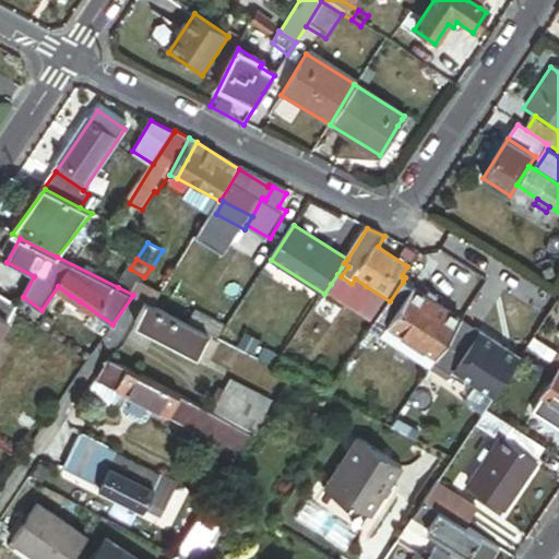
[(348,266),(344,263),(337,274),(341,276),(348,266)]
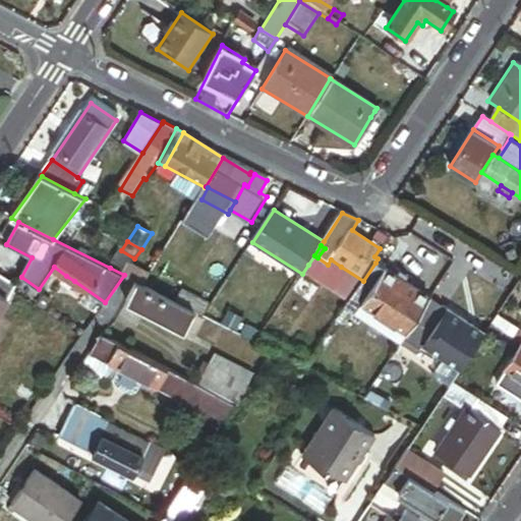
[(110,268),(124,275),(132,263),(134,258),(121,250),(110,268)]
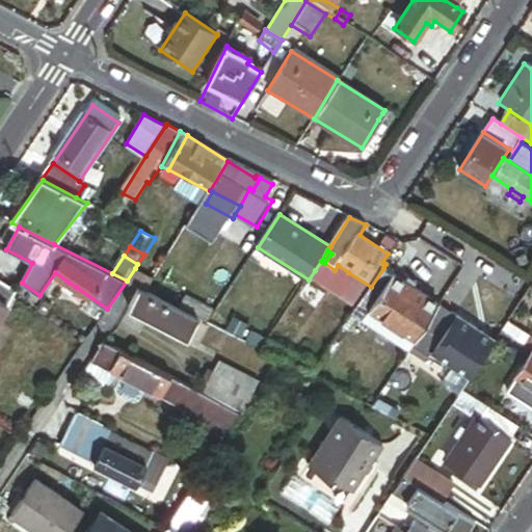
[(324,263),(321,261),(315,270),(339,286),(348,272),(338,265),(335,270),(324,263)]
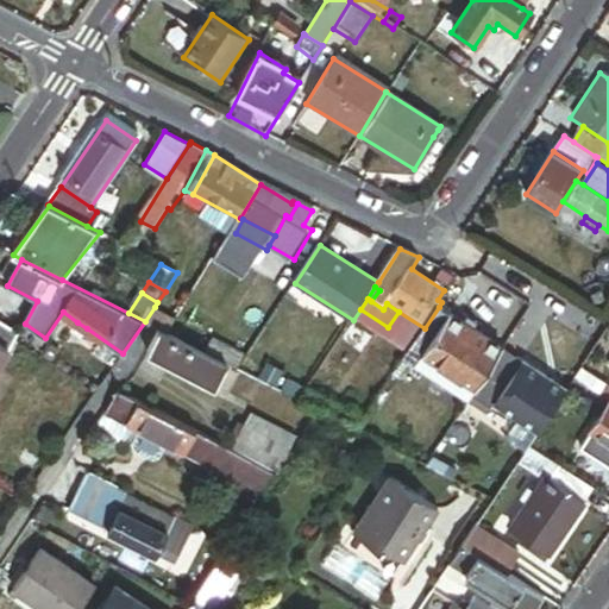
[(177,321),(155,307),(145,321),(163,331),(169,334),(177,321)]
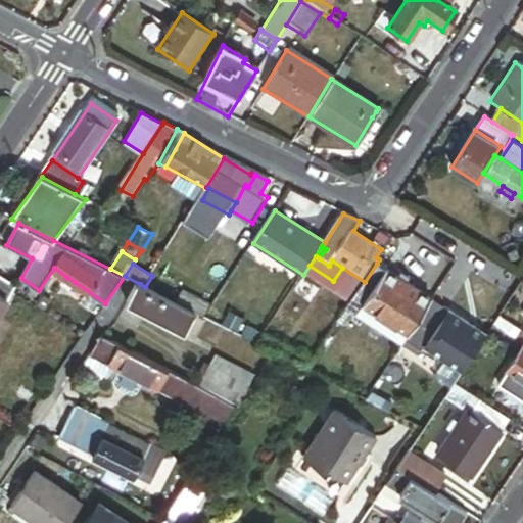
[(365,282),(347,308),(431,363),(462,319),(377,264),(365,282)]
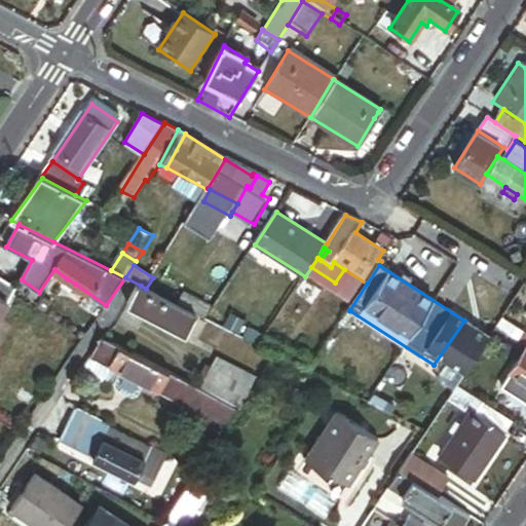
[(16,288),(0,276),(0,298),(8,303),(16,288)]
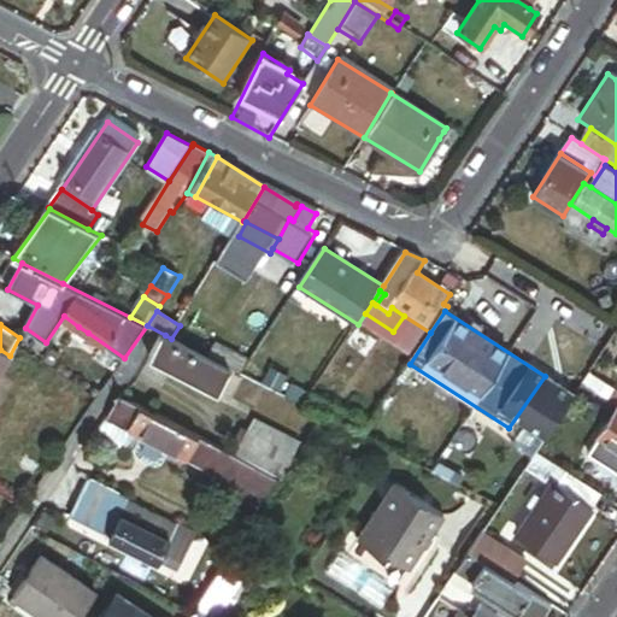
[(84,339),(88,333),(78,327),(75,333),(84,339)]
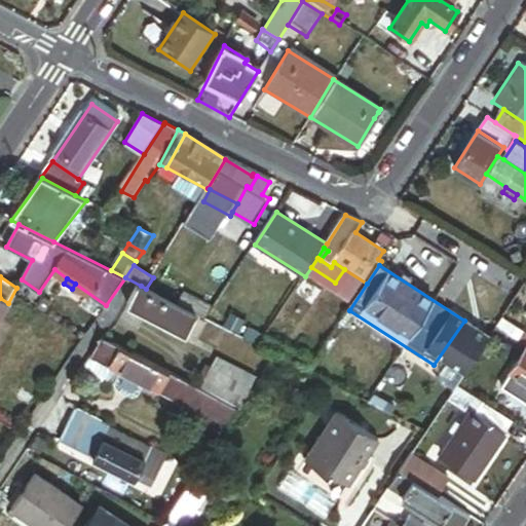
[(177,305),(146,289),(141,286),(130,305),(187,335),(197,315),(177,305)]
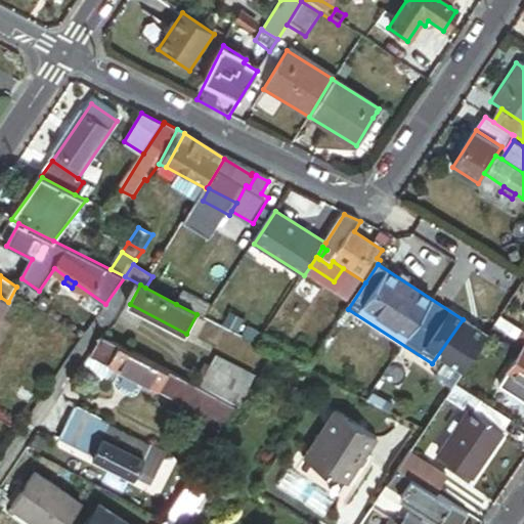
[(182,293),(176,304),(197,314),(204,318),(210,308),(182,293)]
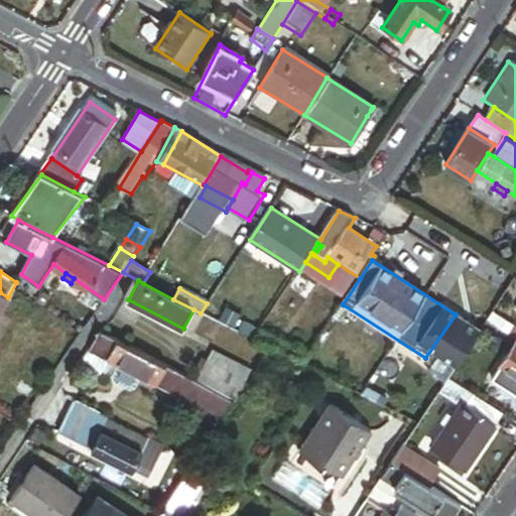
[(227,310),(221,320),(233,328),(239,316),(227,310)]
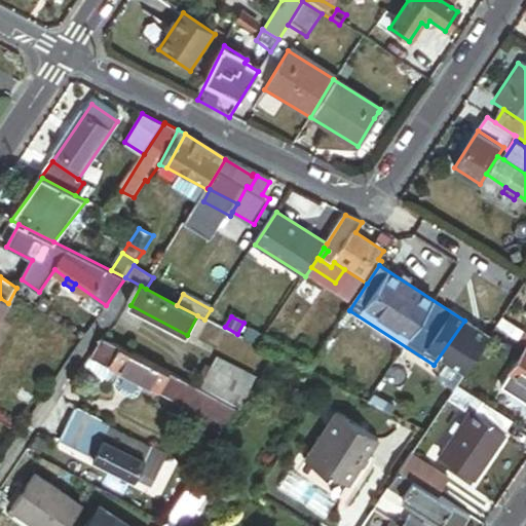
[(434,365),(412,396),(435,411),(486,336),(464,321),(434,365)]
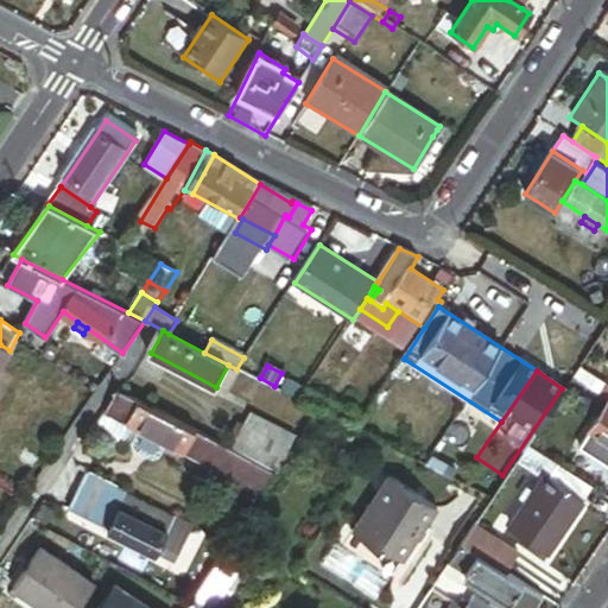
[(287,381),(280,393),(298,403),(306,391),(287,381)]
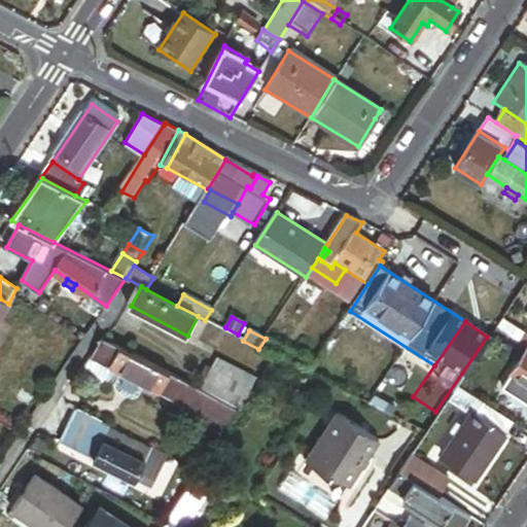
[(201,388),(104,338),(95,357),(120,371),(145,383),(190,408),(201,388)]
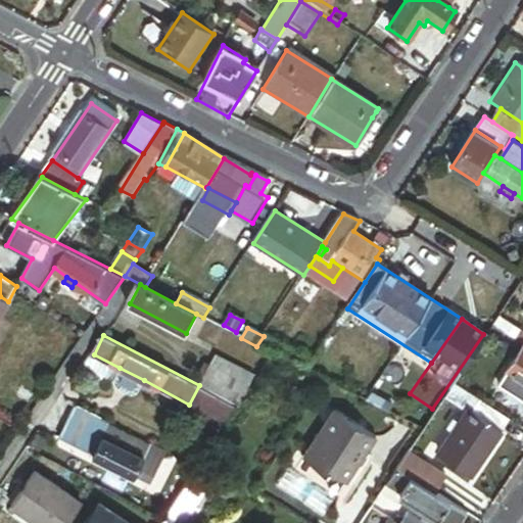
[(316,359),(308,371),(314,373),(319,366),(317,365),(330,344),(327,341),(316,359)]
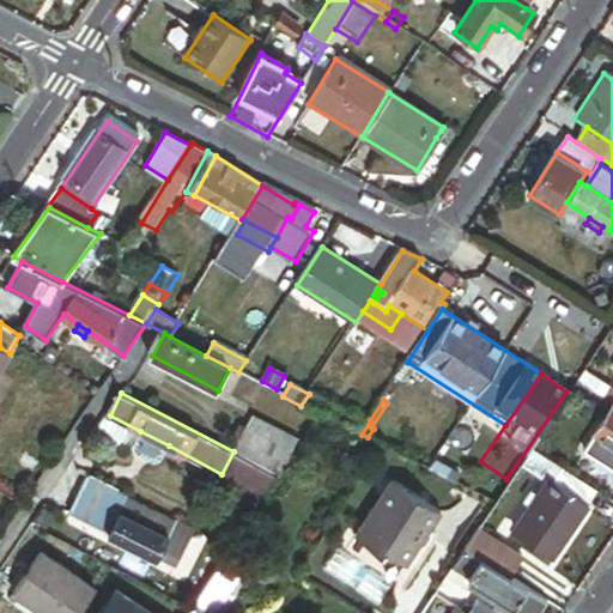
[(612,408),(596,434),(612,444),(612,408)]
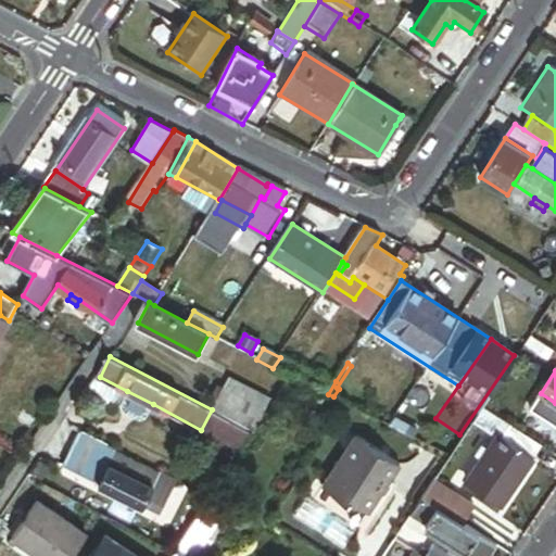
[(225,389),(265,409),(272,397),(231,377),(225,389)]
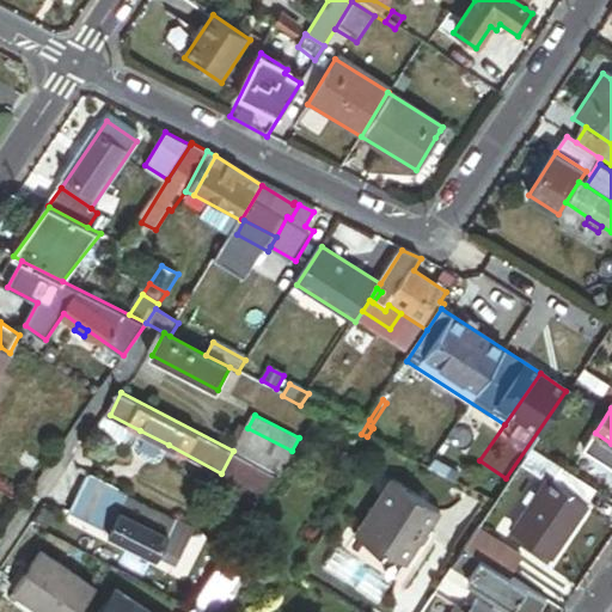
[(233,451),(281,475),(292,451),(248,428),(246,427),(233,451)]
